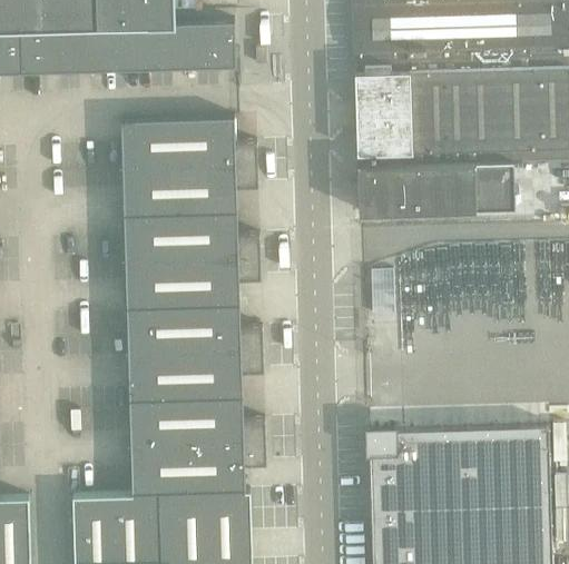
[(0,29),(175,25),(173,0),(0,0),(0,29)]
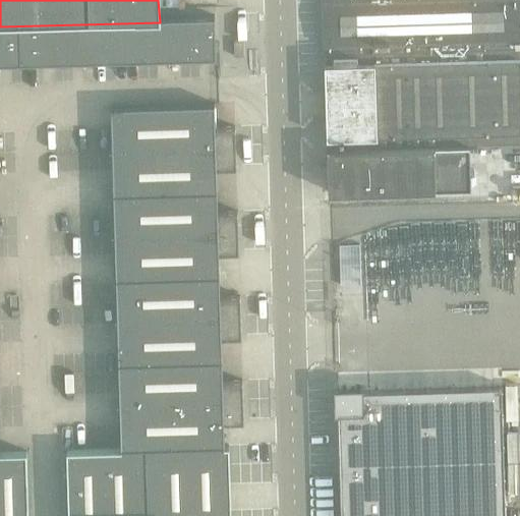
[(519,0),(322,0),(324,59),(519,53),(519,0)]
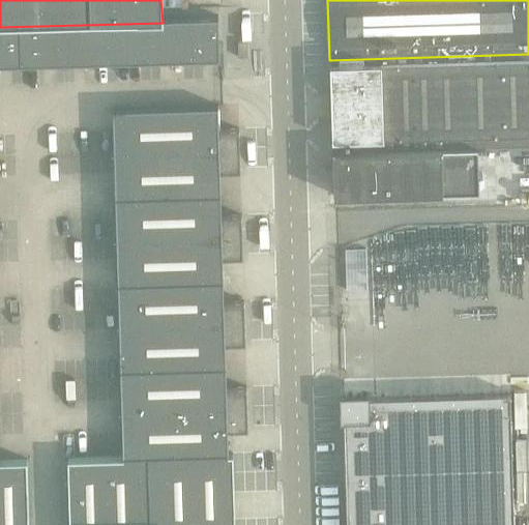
[(0,70),(218,64),(218,50),(217,22),(0,28),(0,70)]
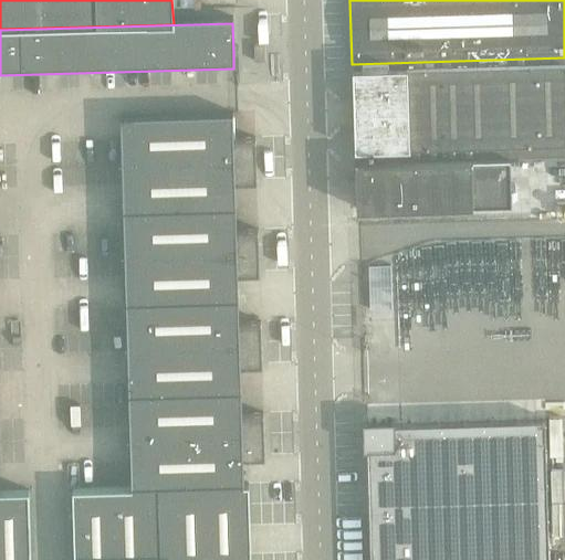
[(264,67),(263,51),(253,52),(253,67),(264,67)]
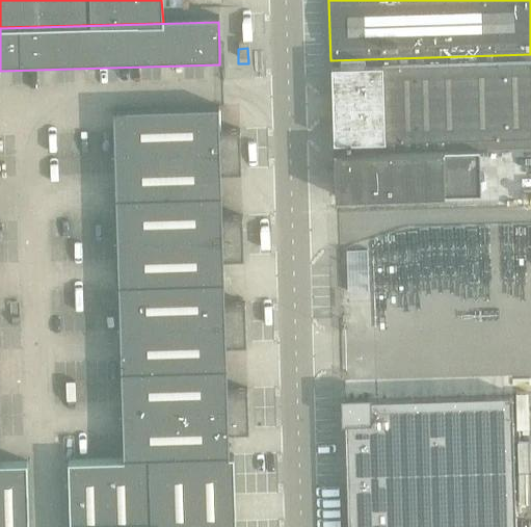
[(530,54),(330,60),(334,157),(479,154),(530,152),(530,54)]
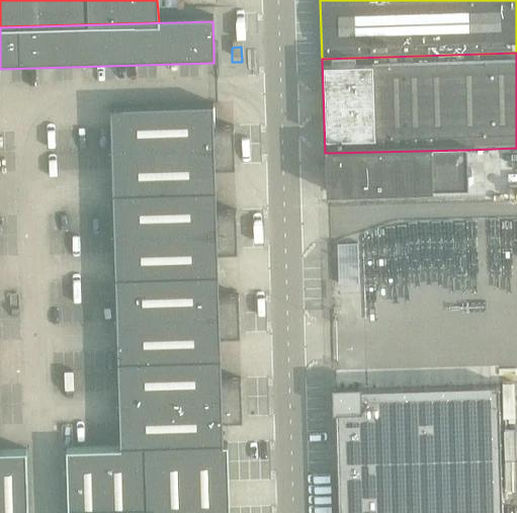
[(218,301),(218,278),(217,257),(237,256),(235,216),(216,217),(214,173),(234,172),(233,132),(213,133),(212,108),(109,111),(119,451),(66,453),(67,512),(229,512),(227,448),(223,448),(223,425),(242,424),(240,383),(221,385),(220,341),(239,340),(238,300),(218,301)]
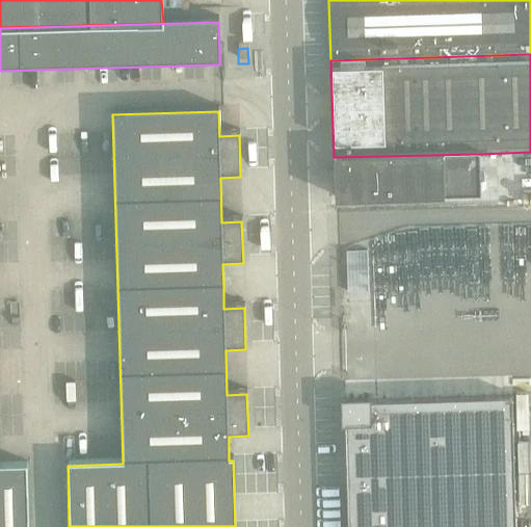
[(479,154),(334,157),(335,202),(480,198),(479,154)]
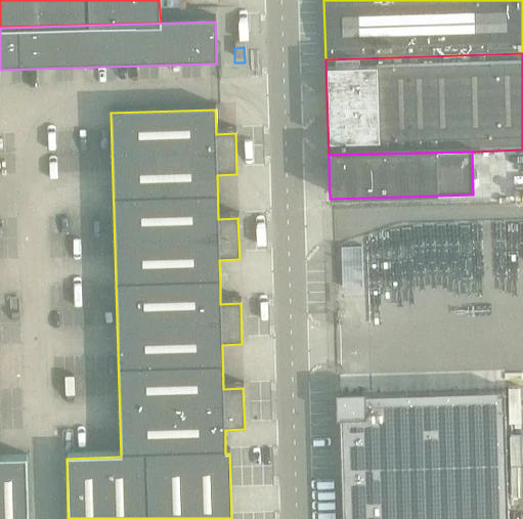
[(362,397),(339,398),(339,422),(339,425),(342,518),(508,518),(504,393),(364,397),(362,397)]
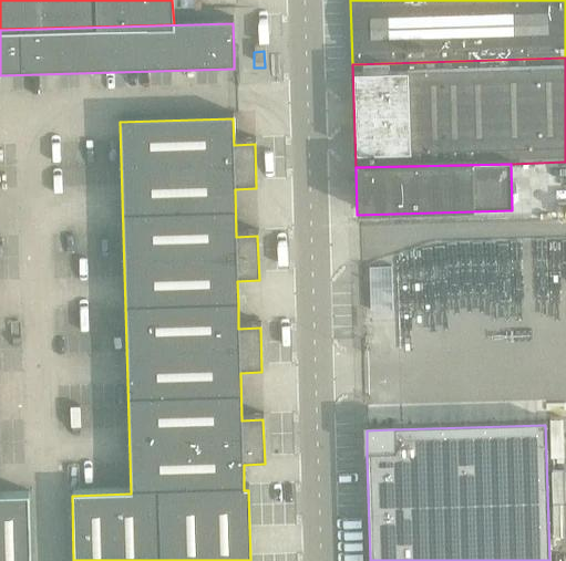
[(30,560),(28,497),(0,498),(0,560),(30,560)]
